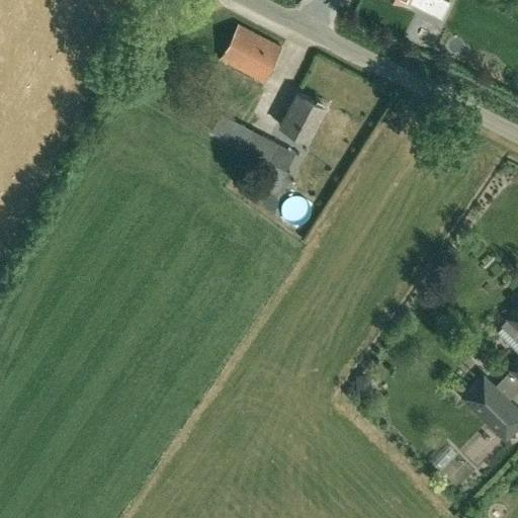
[(441,17),(449,2),(445,0),(402,0),(410,4),(412,2),(441,17)]
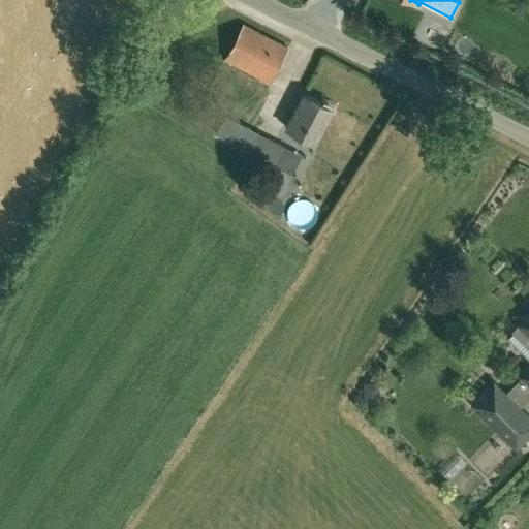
[(269,83),(287,48),(244,25),(225,60),(269,83)]
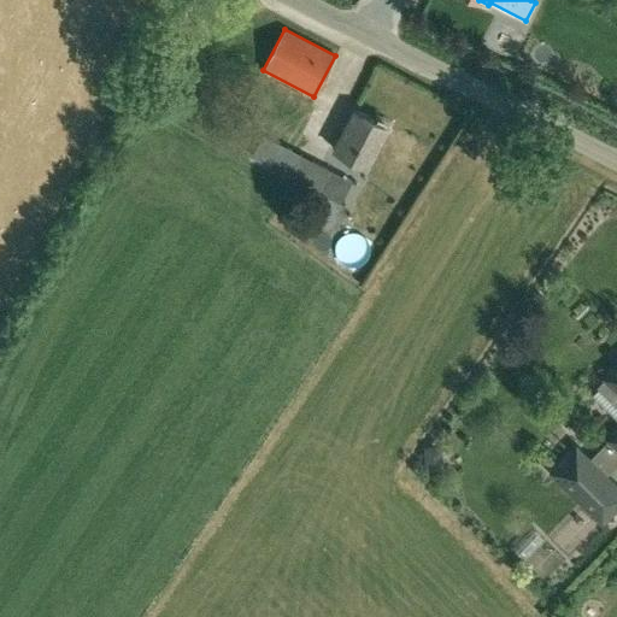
[(334,150),(368,166),(388,127),(354,109),(334,150)]
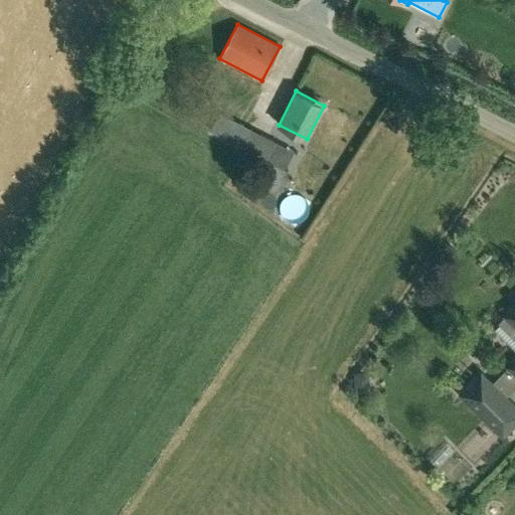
[(278,143),(251,130),(243,125),(235,140),(244,144),(242,147),(269,161),(278,143)]
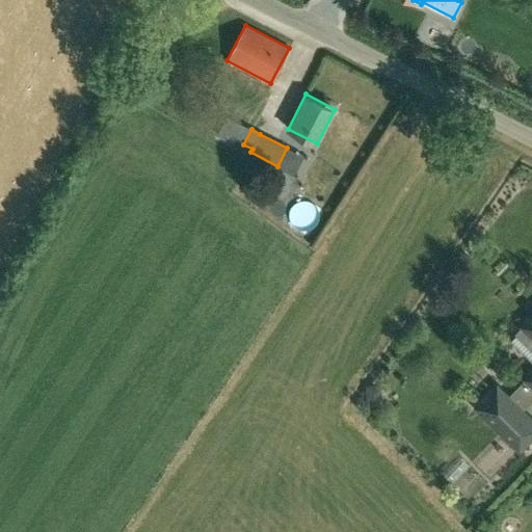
[(291,222),(317,239),(324,227),(298,210),(291,222)]
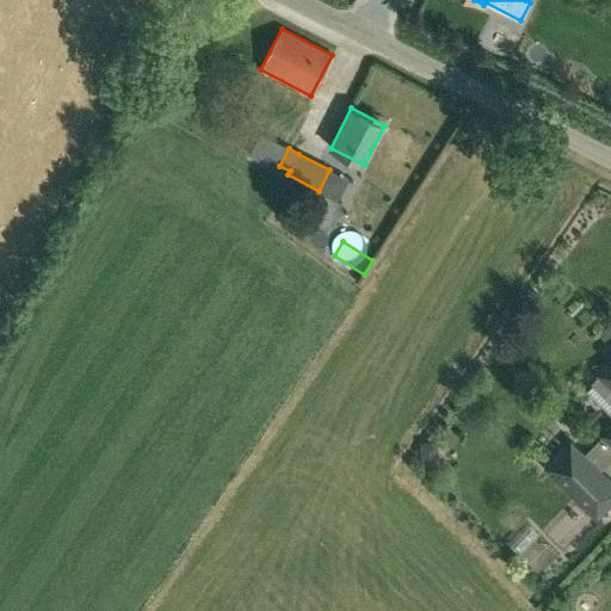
[(610,362),(600,374),(610,383),(610,425),(603,434),(610,442),(610,362)]
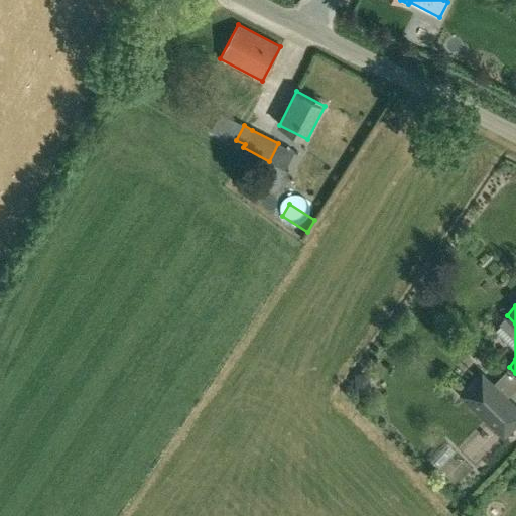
[(515,422),(515,407),(507,398),(482,374),(461,395),(503,436),(515,422)]
